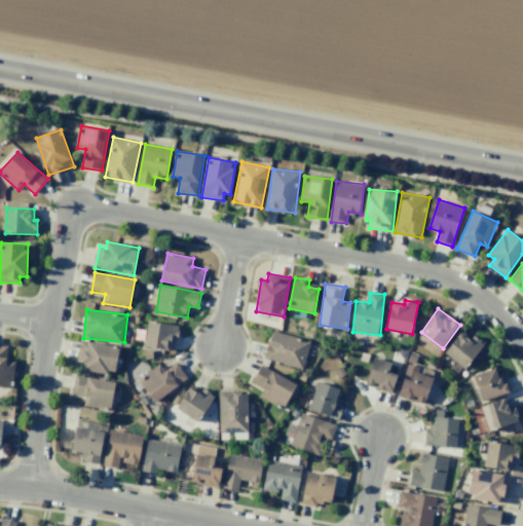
[(179,339),(180,324),(148,323),(147,347),(174,348),(174,338),(179,339)]
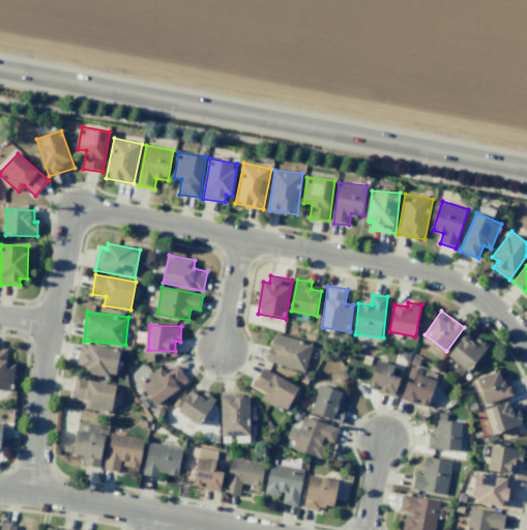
[(308,371),(314,342),(273,334),(268,362),(308,371)]
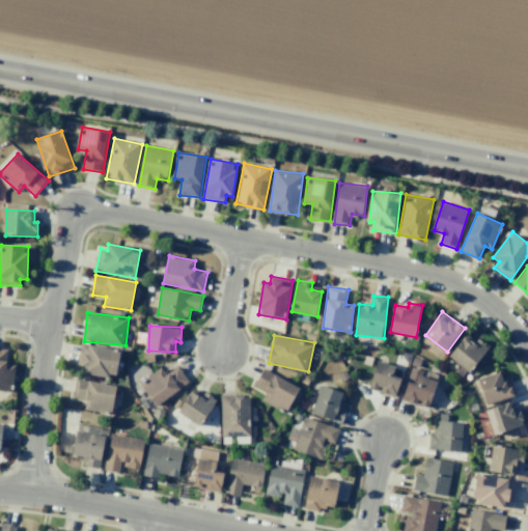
[(475,341),(469,335),(449,354),(472,379),(492,359),(485,352),(490,348),(479,337),(475,341)]
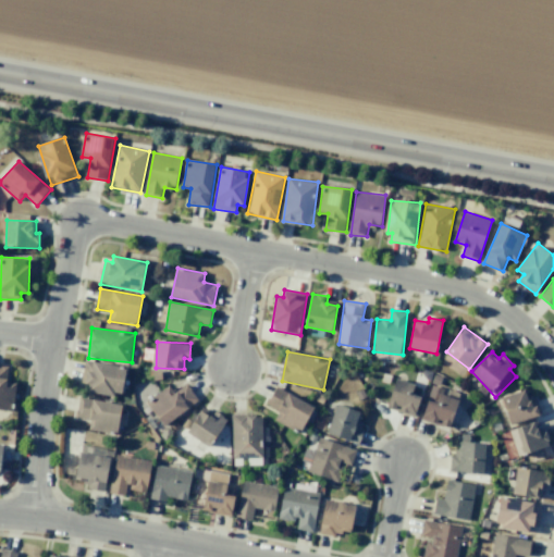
[(90,384),(89,392),(123,396),(127,367),(85,361),(83,383),(90,384)]
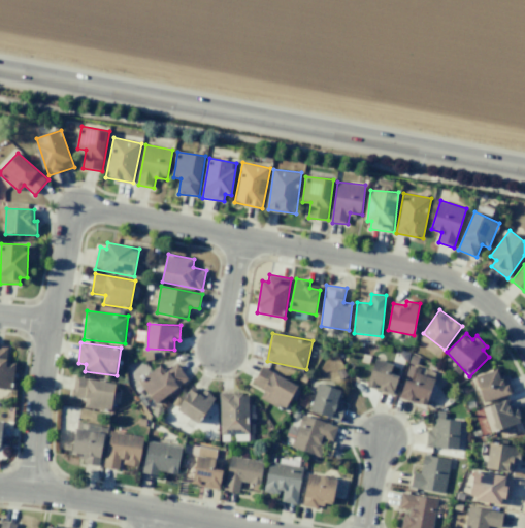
[(0,367),(0,388),(14,389),(14,363),(8,363),(9,347),(0,347),(0,367)]
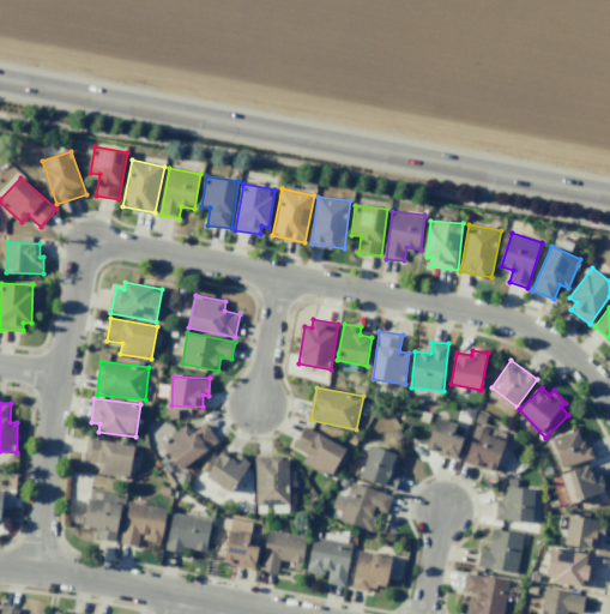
[(454,434),(459,425),(439,417),(427,449),(457,459),(464,438),(454,434)]
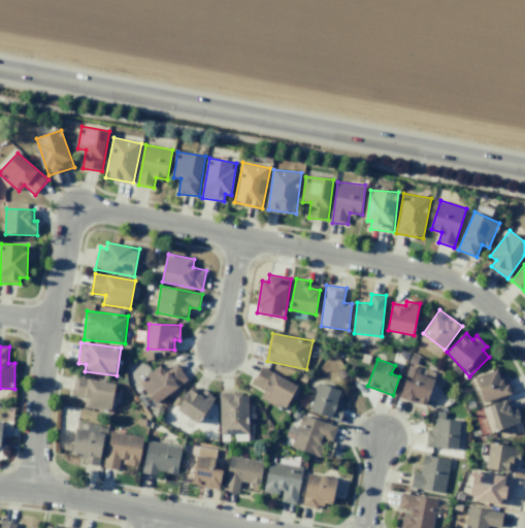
[(160,404),(189,376),(176,363),(167,372),(160,364),(139,383),(160,404)]
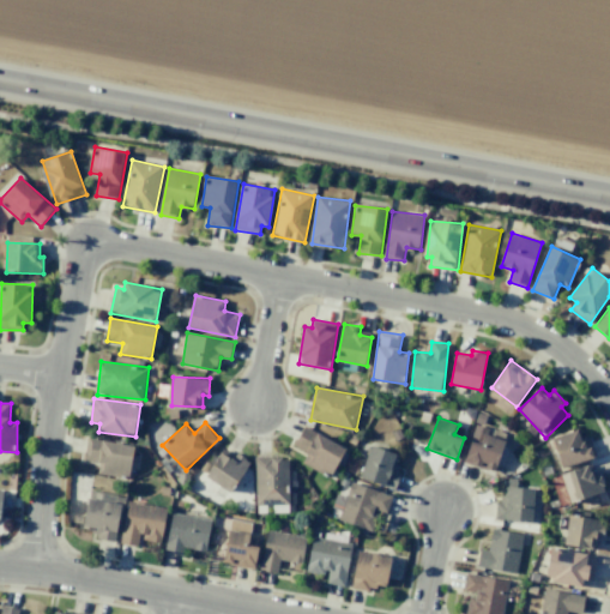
[(465,462),(496,471),(505,440),(487,435),(489,428),(477,425),(465,462)]
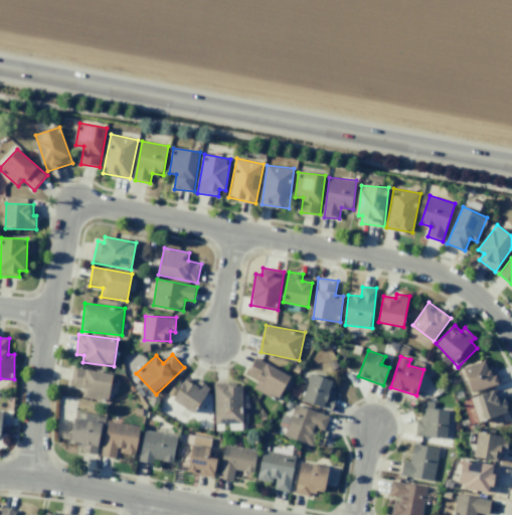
[(254,387),(278,400),(291,376),(256,357),(246,374),(259,381),(254,387)]
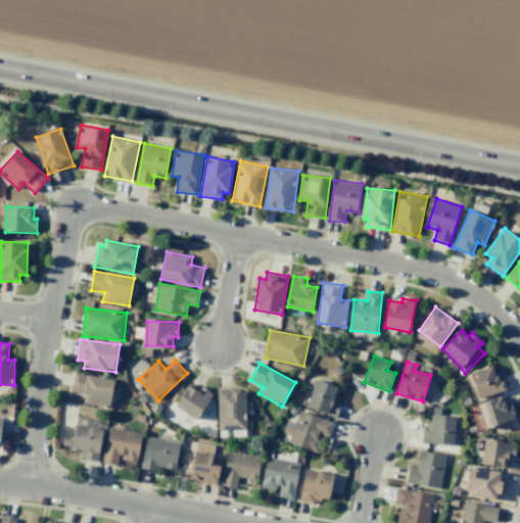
[(480,399),(509,389),(503,371),(495,374),(493,366),(471,374),(480,399)]
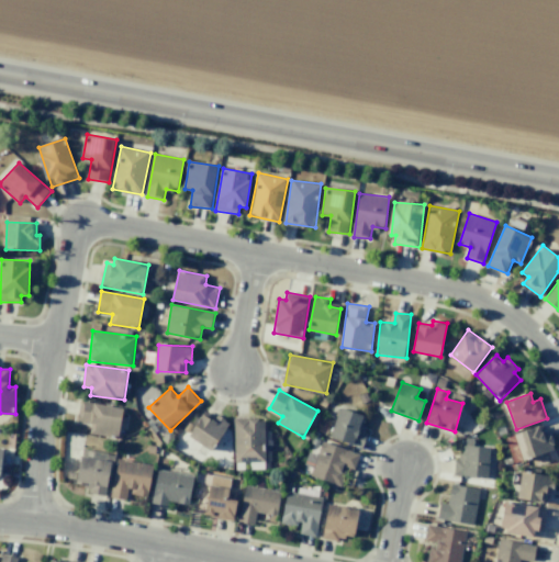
[(119,439),(124,408),(81,401),(78,420),(92,423),(90,434),(119,439)]
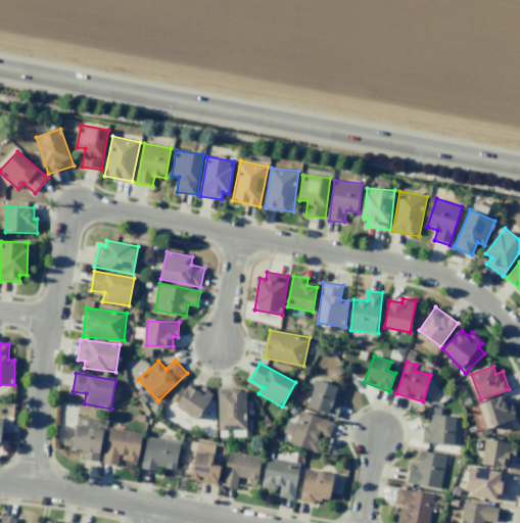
[(345,388),(317,379),(308,408),(336,416),(345,388)]
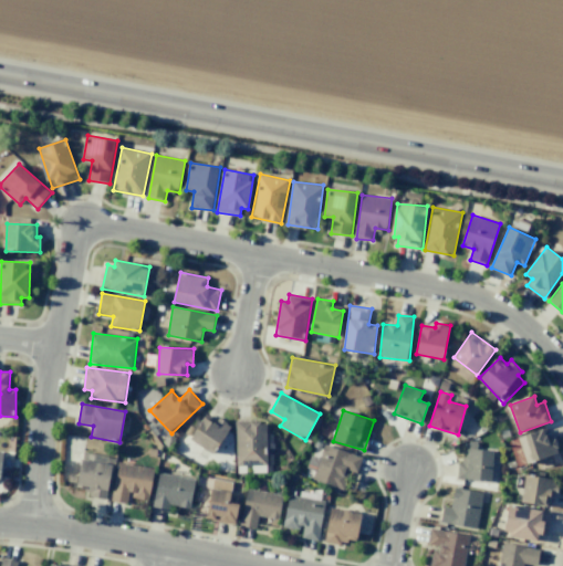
[(215,454),(231,426),(219,418),(218,421),(207,415),(190,440),(215,454)]
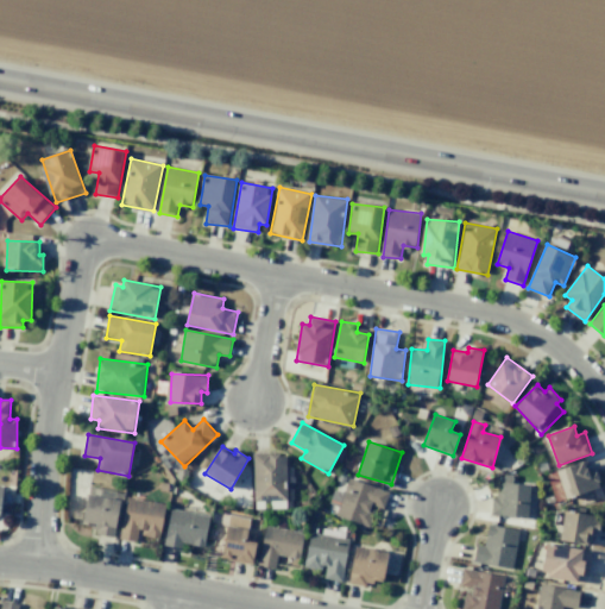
[(289,501),(288,453),(254,454),(256,502),(289,501)]
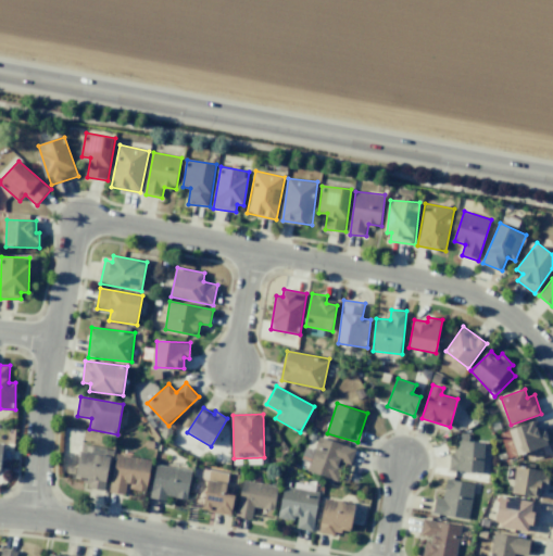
[(542,432),(538,420),(510,430),(518,456),(551,444),(545,431),(542,432)]
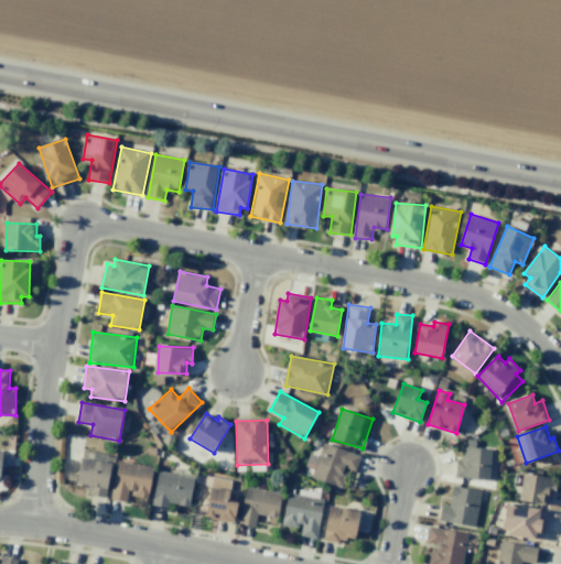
[(362,455),(324,443),(320,456),(311,454),(306,467),(314,469),(312,478),(344,488),(349,470),(356,473),(362,455)]
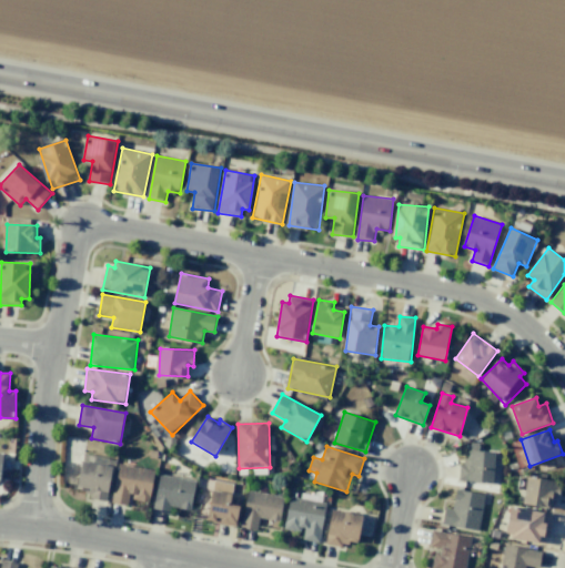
[(496,452),(467,450),(467,464),(461,464),(460,480),(495,483),(496,452)]
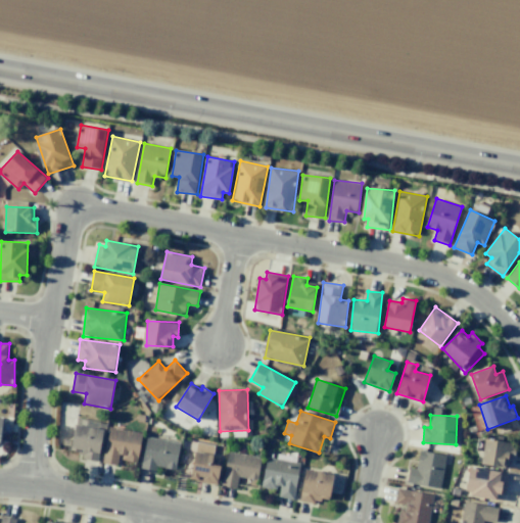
[(81,452),(80,459),(99,462),(104,429),(76,425),(72,449),(81,452)]
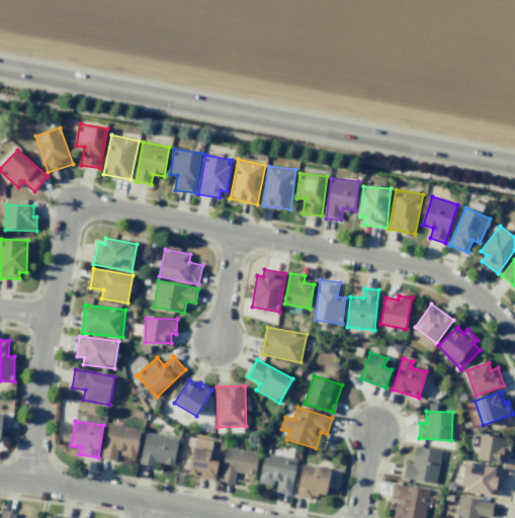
[(103,458),(119,461),(120,455),(138,458),(143,428),(108,423),(103,458)]
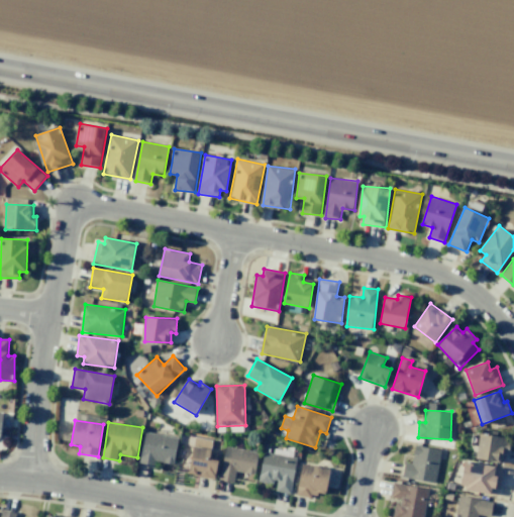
[(180,437),(146,431),(140,464),(155,468),(157,461),(175,464),(180,437)]
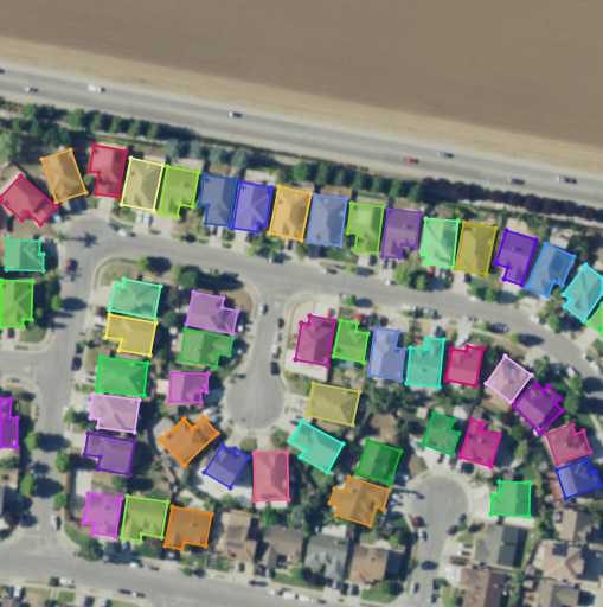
[(598,513),(563,510),(559,540),(591,543),(592,531),(597,531),(598,513)]
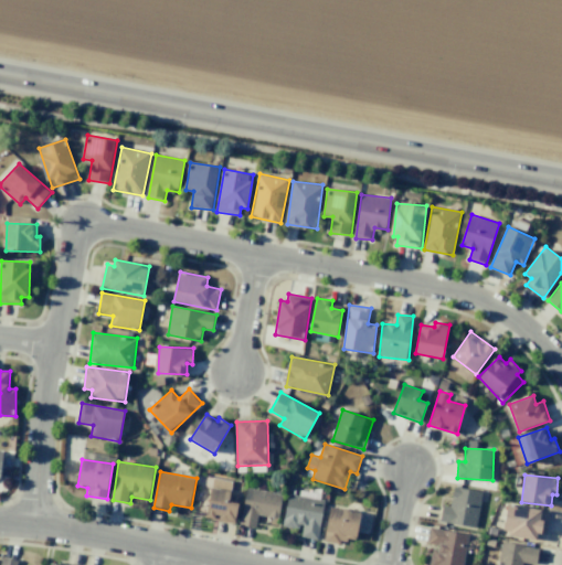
[(231,502),(233,480),(212,478),(208,519),(236,522),(239,503),(231,502)]
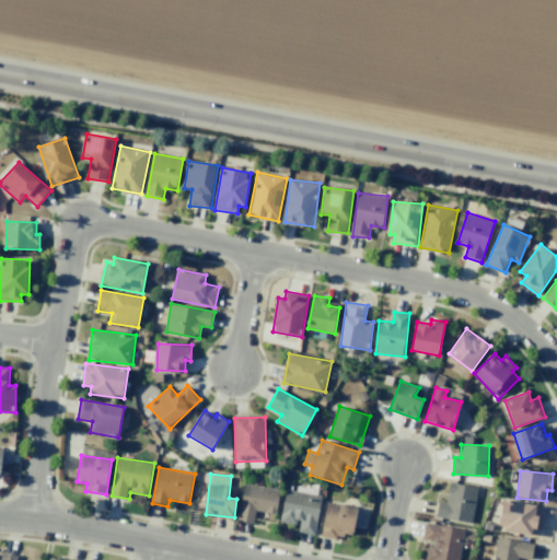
[(277,514),(281,489),(245,483),(239,520),(255,523),(257,511),(277,514)]
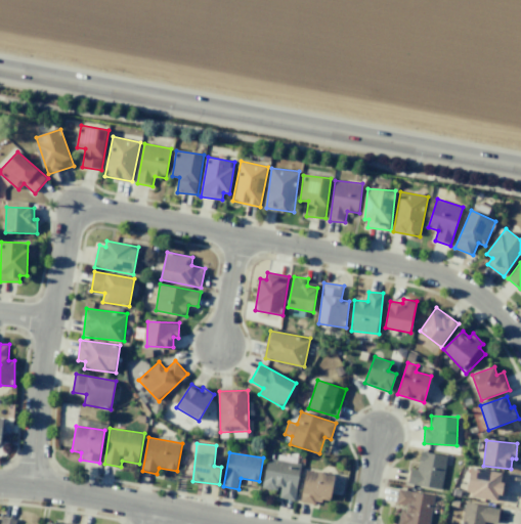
[(447,455),(421,452),(419,470),(410,469),(408,485),(443,489),(447,455)]
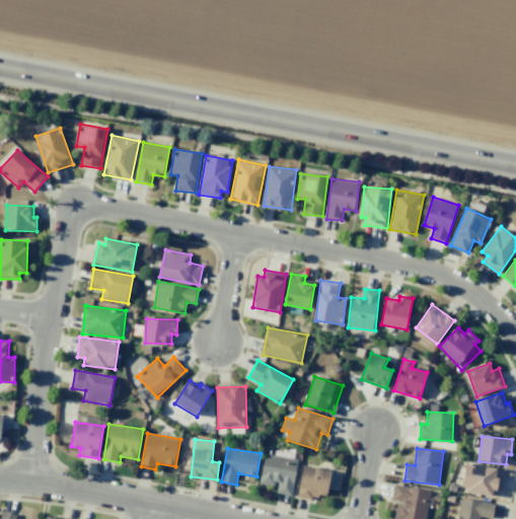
[(299,459),(266,454),(261,484),(278,486),(277,493),(293,496),(299,459)]
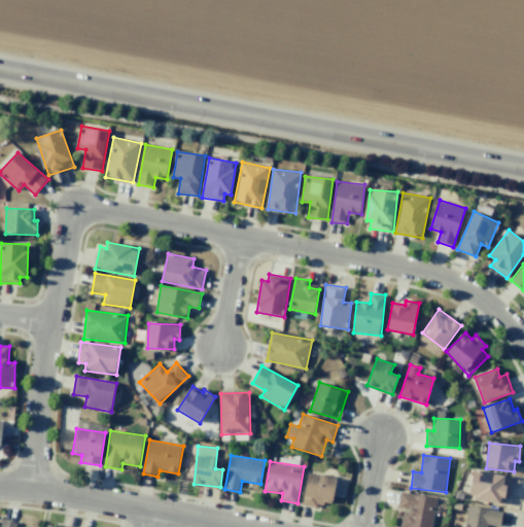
[(303,504),(320,507),(321,501),(333,503),(338,479),(309,472),(303,504)]
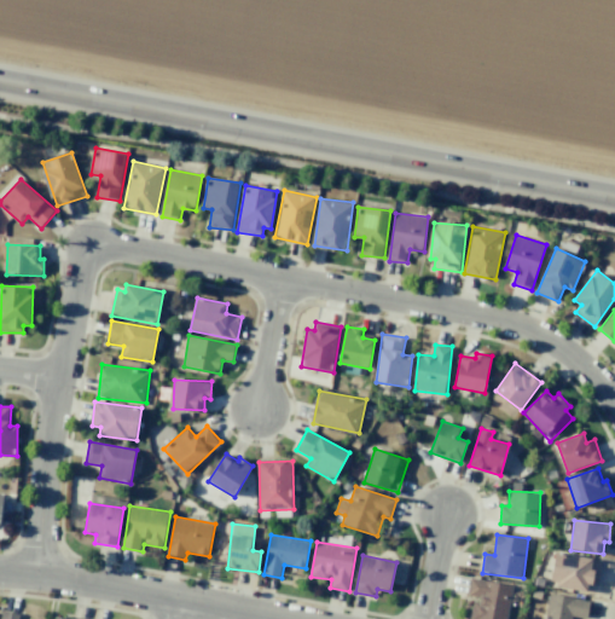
[(599,585),(602,559),(555,555),(552,586),(589,590),(589,584),(599,585)]
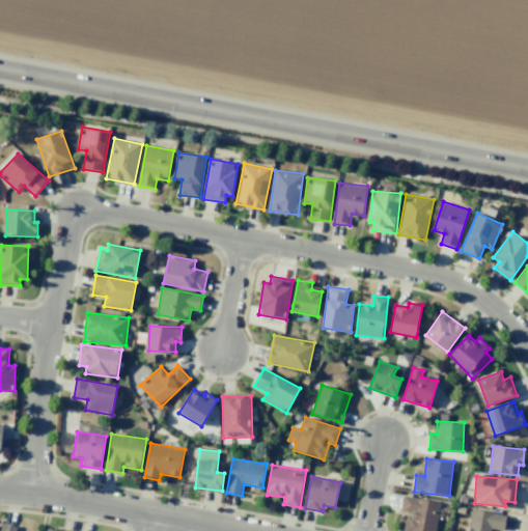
[(436,530),(440,502),(405,497),(401,512),(408,513),(405,530),(436,530)]
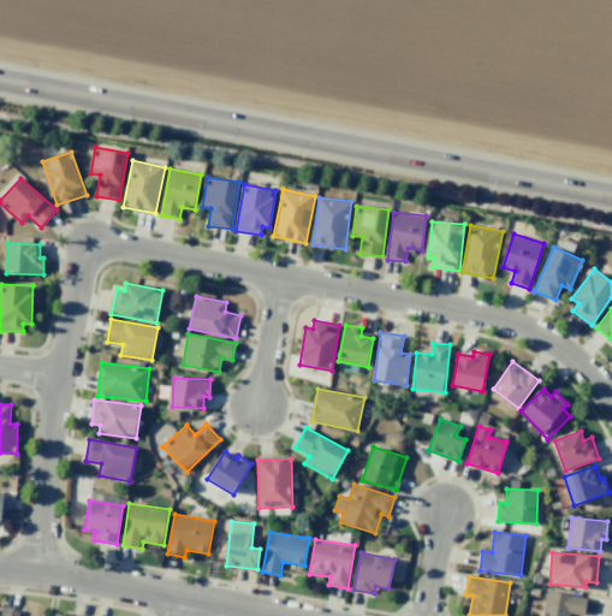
[(588,598),(547,592),(544,615),(570,615),(570,612),(586,615),(588,598)]
